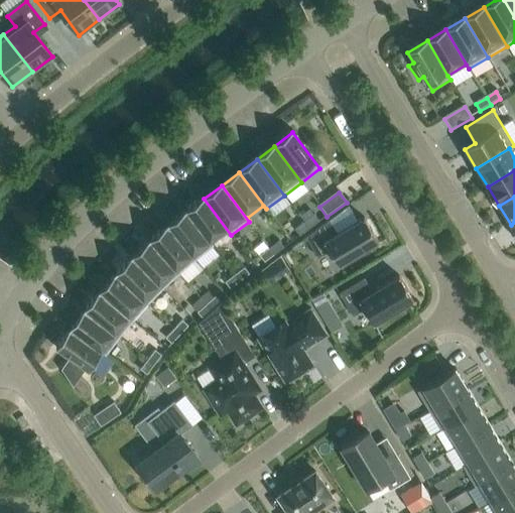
[(231,235),(204,199),(185,212),(214,248),(211,244),(228,232),(231,235)]
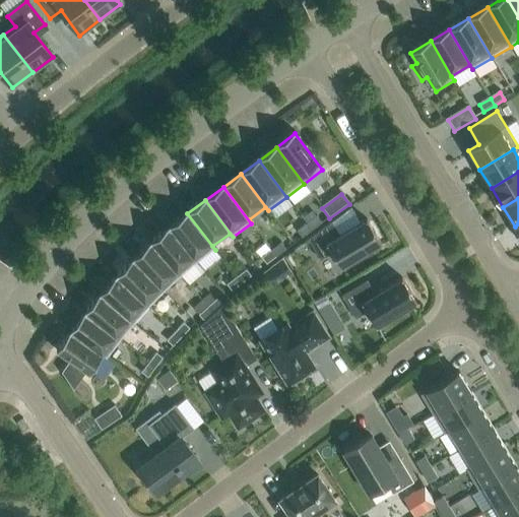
[(169,229),(198,264),(215,250),(187,213),(169,229)]
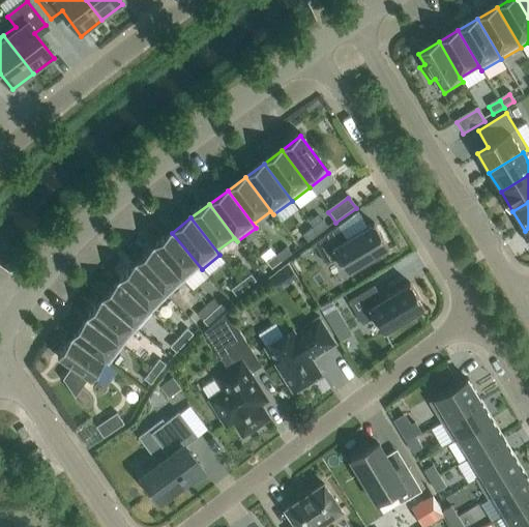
[(314,230),(319,236),(328,229),(323,223),(314,230)]
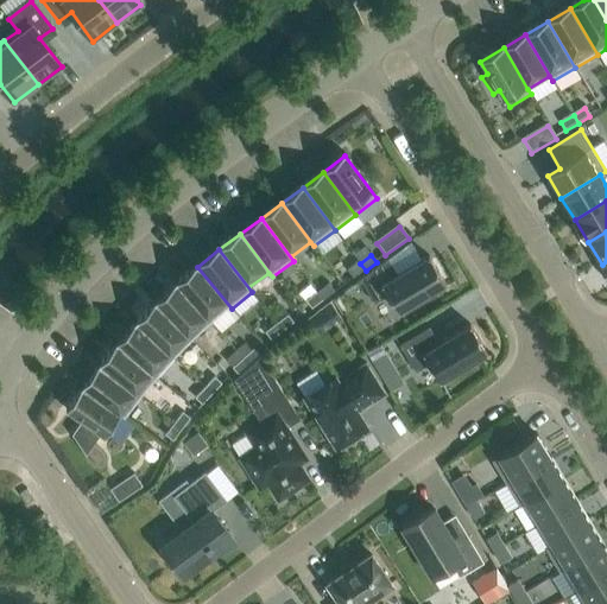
[(399,315),(446,286),(428,256),(397,275),(389,262),(361,283),(375,306),(389,298),(399,315)]
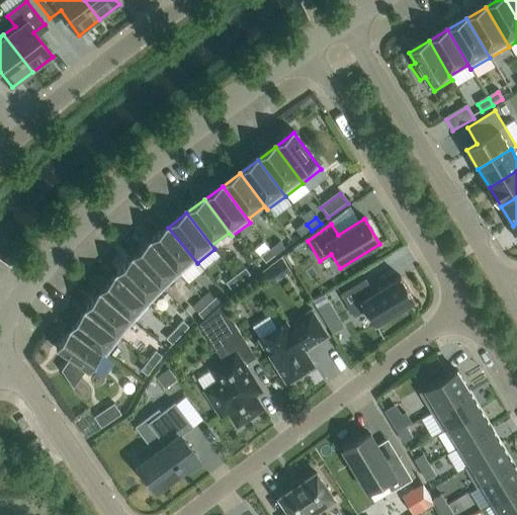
[(312,231),(307,225),(296,232),(302,239),(312,231)]
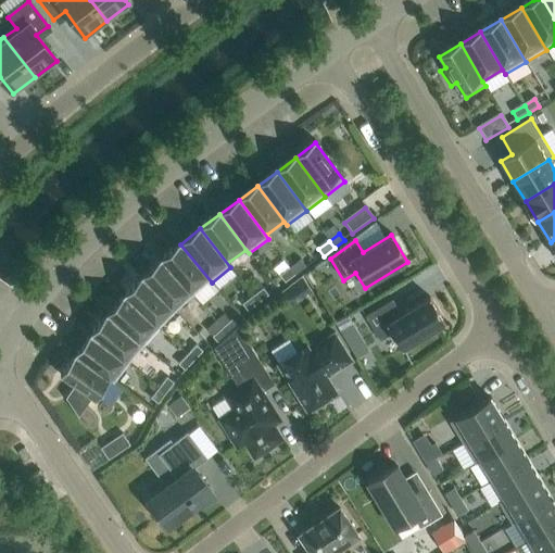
[(193,298),(212,283),(180,244),(161,261),(193,298)]
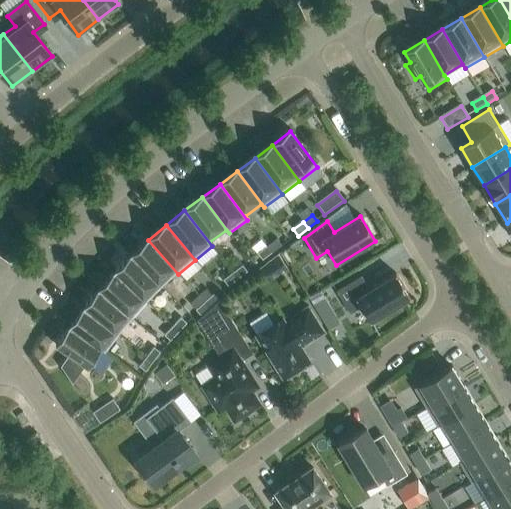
[(178,274),(148,240),(131,256),(162,289),(178,274)]
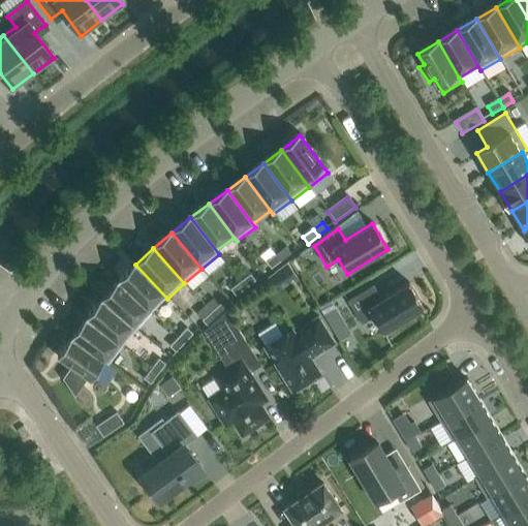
[(277,256),(281,263),(291,255),(286,249),(277,256)]
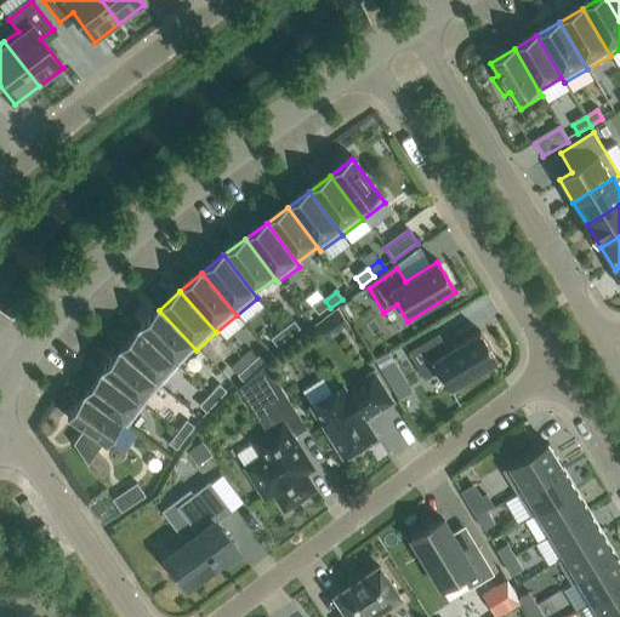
[(330,308),(325,301),(313,309),(318,318),(330,308)]
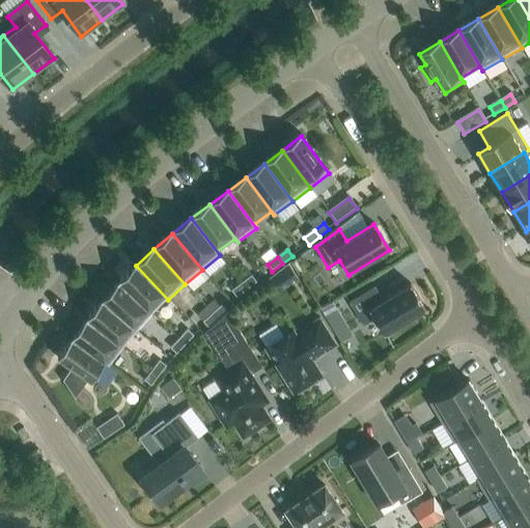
[(118,283),(152,315),(168,300),(136,266),(118,283)]
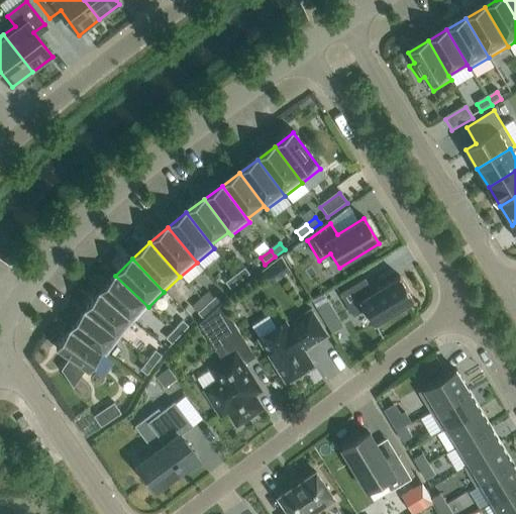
[(235,277),(240,284),(249,277),(244,270),(235,277)]
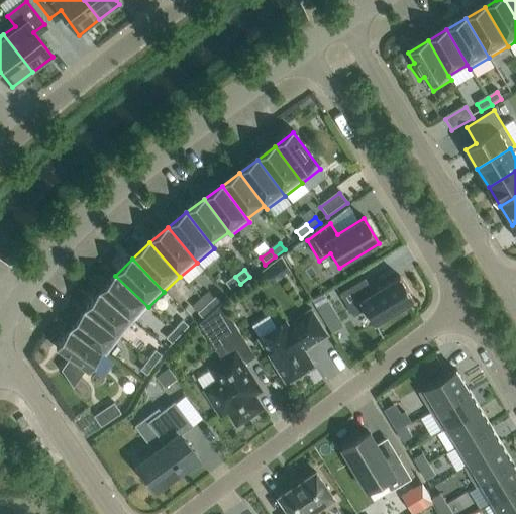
[(115,276),(100,294),(134,323),(148,307),(115,276)]
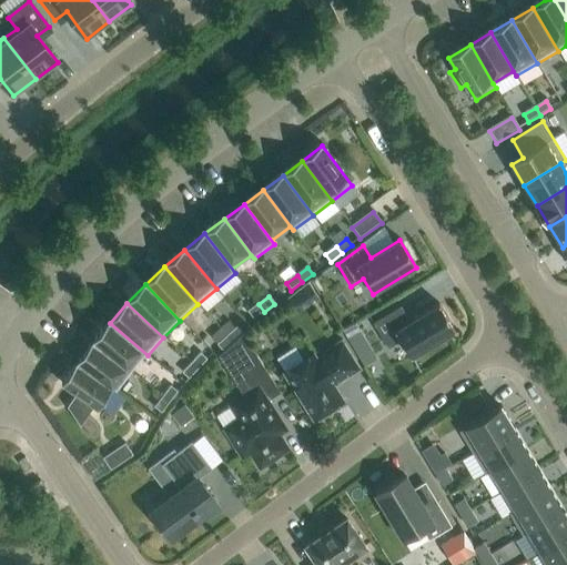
[(264,312),(259,304),(249,313),(254,320),(264,312)]
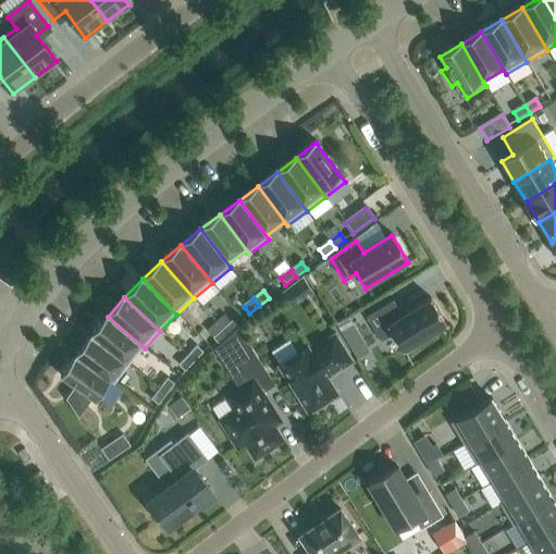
[(394,303),(367,319),(381,344),(394,336),(404,353),(447,327),(431,300),(403,317),(394,303)]
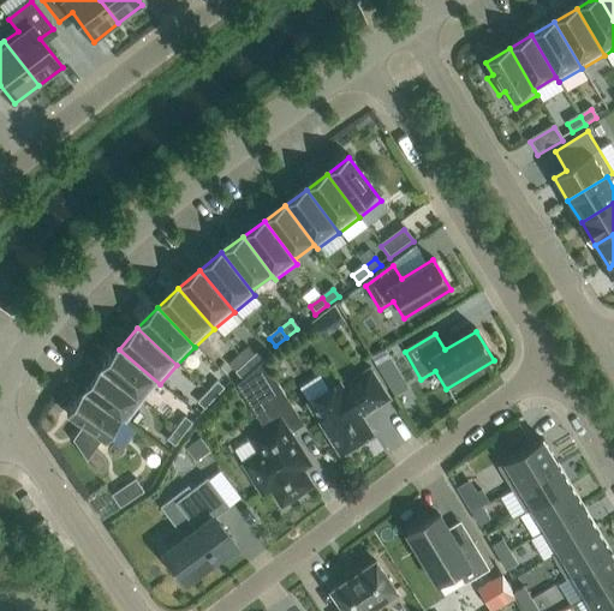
[(101,371),(143,405),(160,384),(119,349),(101,371)]
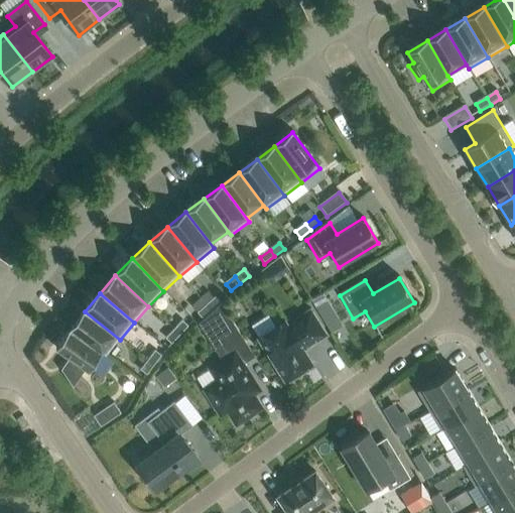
[(334,332),(346,326),(331,296),(318,303),(334,332)]
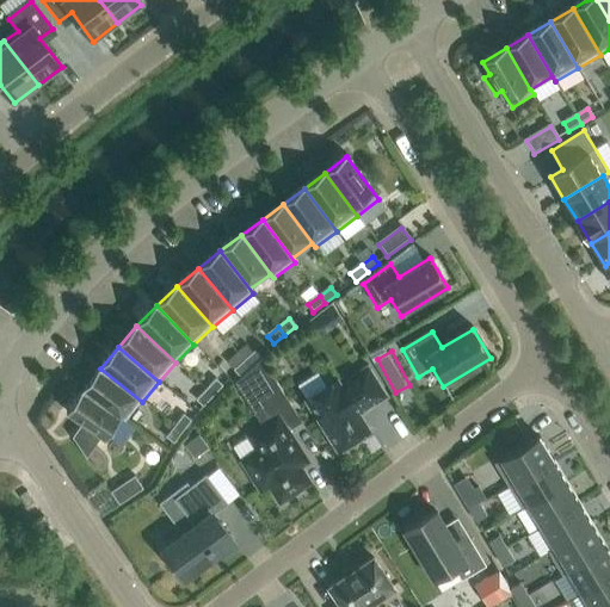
[(245,361),(251,370),(262,360),(254,353),(245,361)]
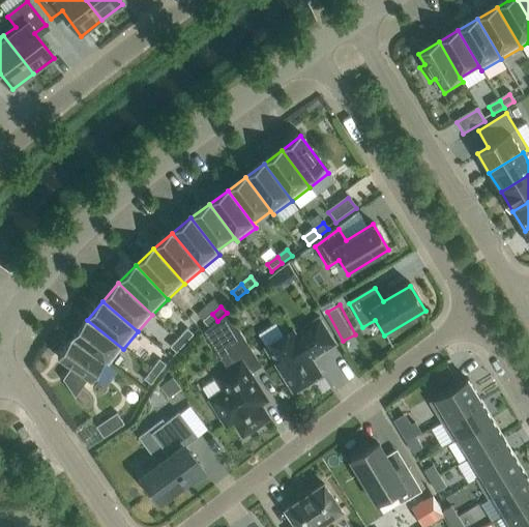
[(217,321),(212,314),(211,315),(205,308),(196,316),(208,329),(217,321)]
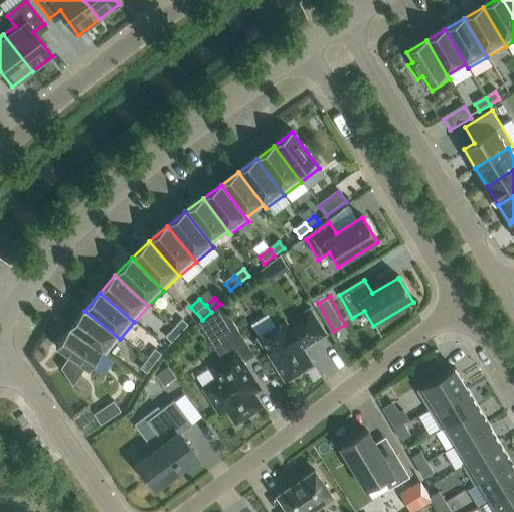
[(241,337),(223,309),(201,328),(216,352),(241,337)]
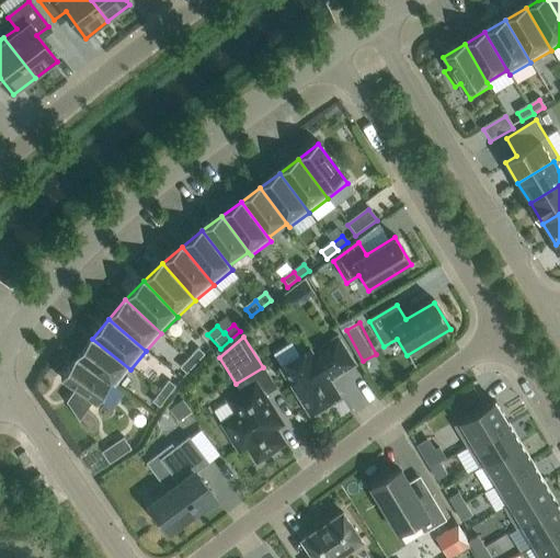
[(357,366),(339,338),(313,354),(311,351),(282,369),(311,417),(341,398),(330,382),(340,375),(341,377),(357,366)]
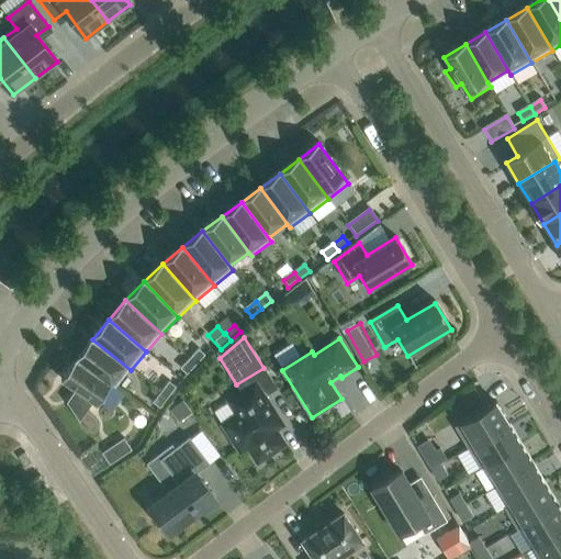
[(92,339),(76,360),(116,389),(131,370),(92,339)]
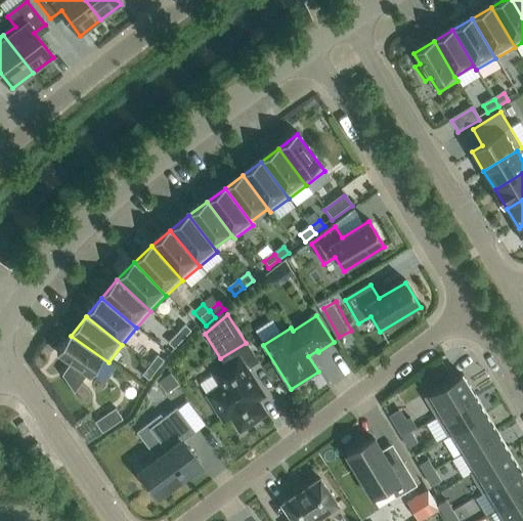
[(177,336),(183,342),(190,333),(184,328),(177,336)]
